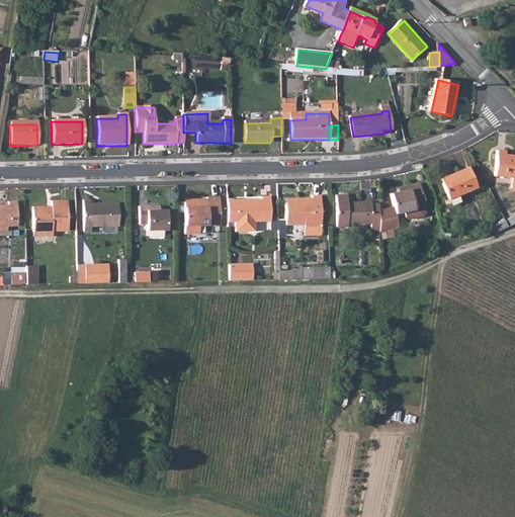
[(507,150),(499,150),(498,174),(514,176),(514,154),(507,154),(507,150)]
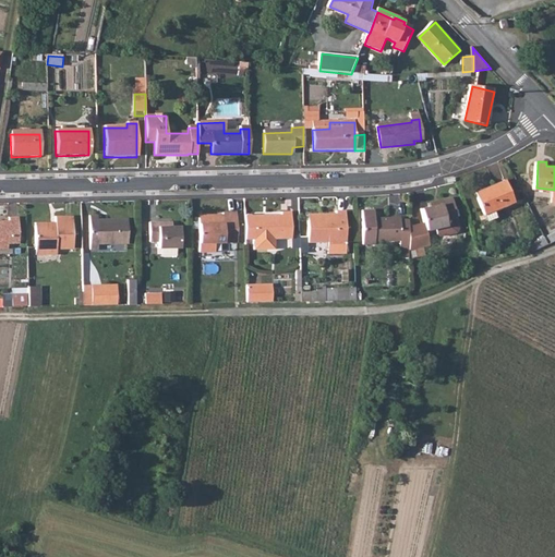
[(515,204),(506,182),(475,193),(484,216),(515,204)]
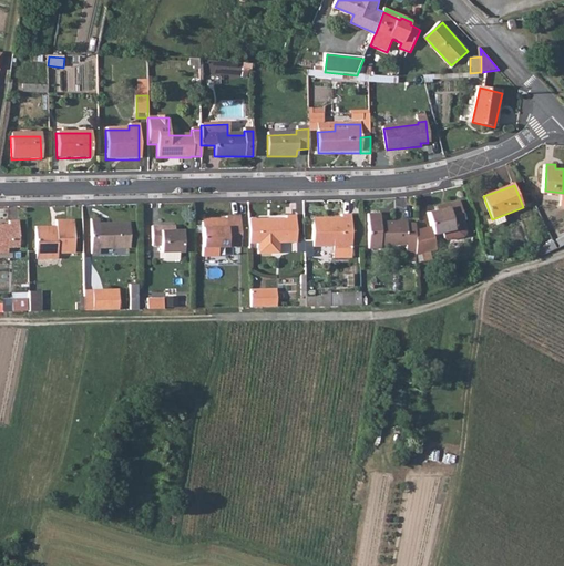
[(438,209),(429,211),(431,225),(416,228),(416,251),(436,247),(433,233),(442,230),(453,228),(453,225),(464,223),(461,201),(449,203),(450,207),(438,209)]
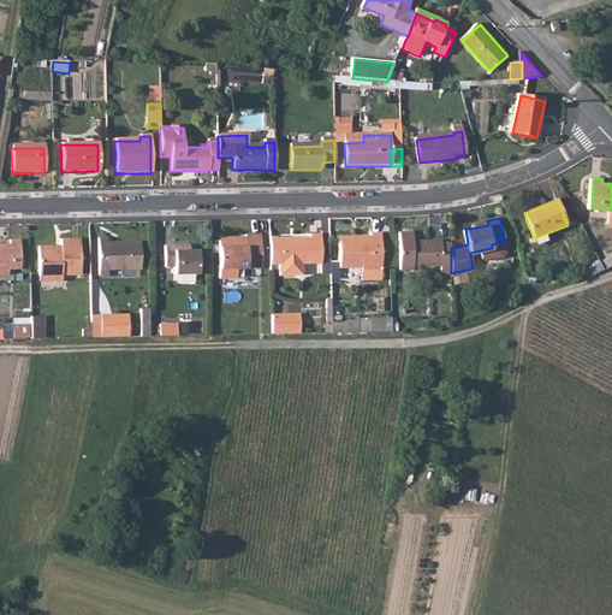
[(352,238),(352,234),(339,234),(342,265),(382,265),(381,230),(372,230),(372,234),(372,238),(352,238)]
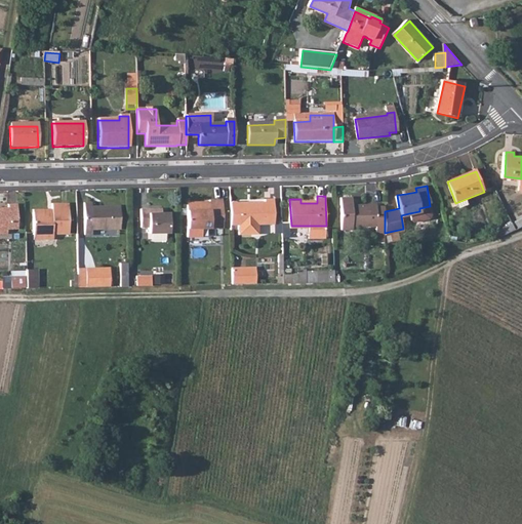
[(375,224),(375,235),(385,235),(385,233),(385,211),(385,205),(375,205),(375,203),(351,204),(351,196),(340,196),(340,228),(352,228),(352,225),(375,224)]
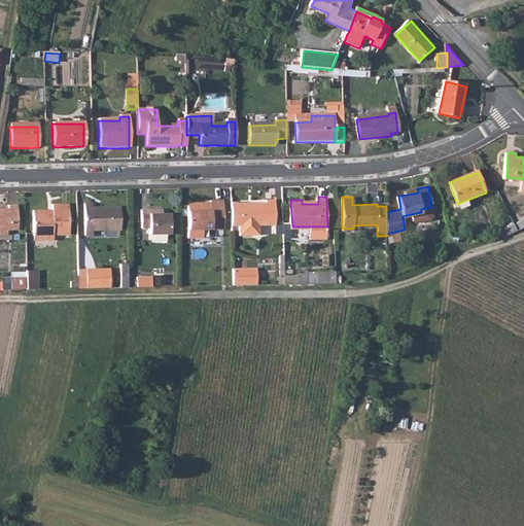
[(235,202),(233,203),(233,224),(241,224),(241,235),(260,234),(260,223),(275,223),(274,199),(266,199),(266,202),(240,203),(238,202),(235,202)]
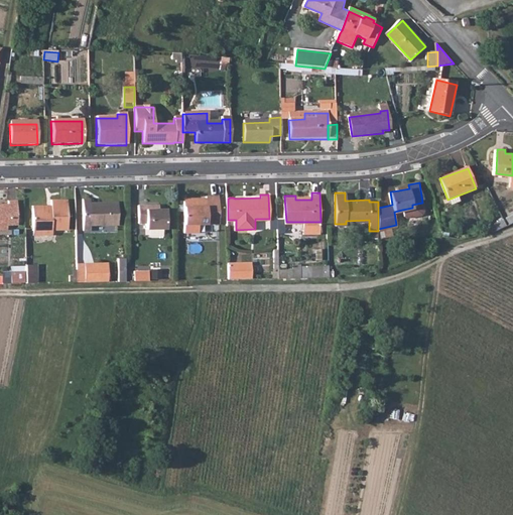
[(207,202),(184,202),(185,231),(200,231),(200,223),(220,222),(220,196),(207,196),(207,199),(207,202)]
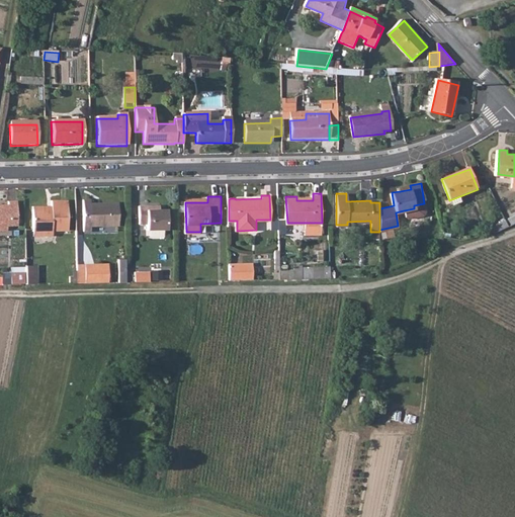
[(84,200),(85,231),(92,231),(92,226),(120,226),(119,203),(92,203),(92,199),(84,200)]
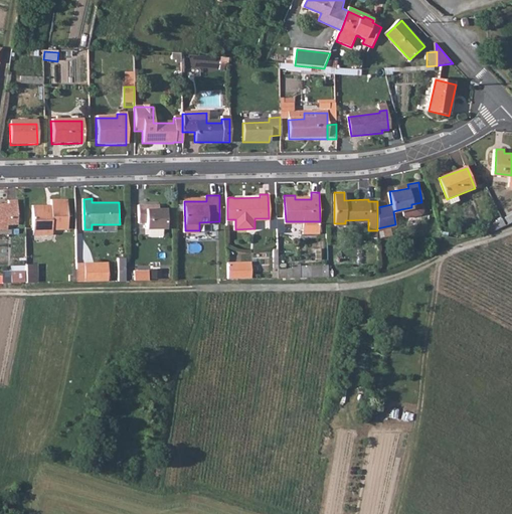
[(34,207),(35,229),(53,229),(69,229),(68,199),(52,199),(53,207),(34,207)]
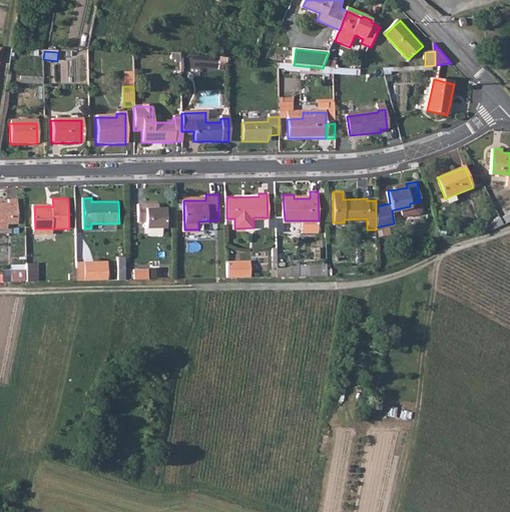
[(0,223),(19,223),(18,199),(10,199),(10,203),(0,202),(0,223)]
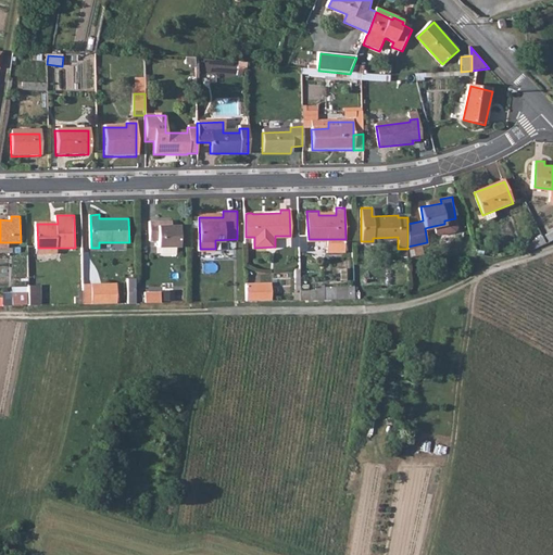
[(444,224),(434,226),(435,232),(439,235),(455,231),(457,228),(455,218),(444,221),(444,224)]
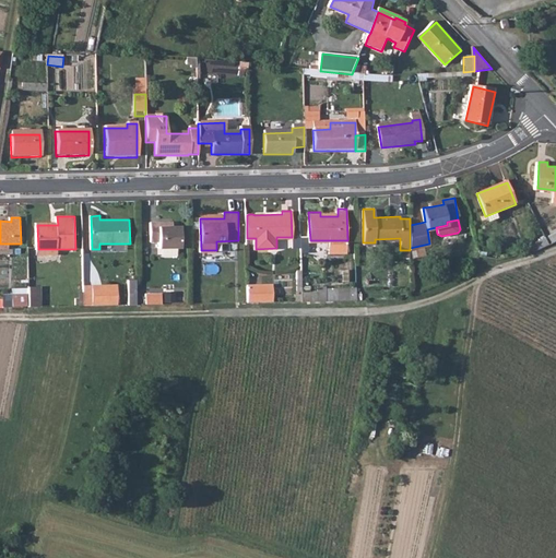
[(160,241),(160,248),(181,248),(181,226),(170,226),(170,222),(151,223),(152,241),(160,241)]
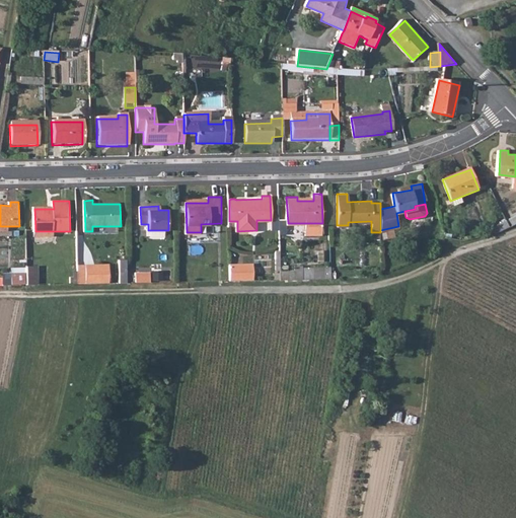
[(501,232),(511,229),(508,222),(498,226),(501,232)]
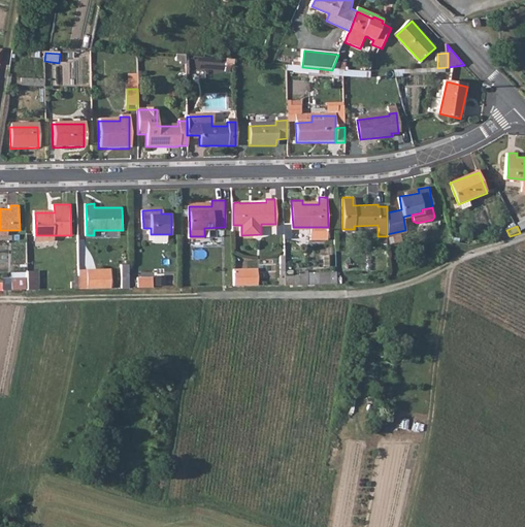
[(258,268),(234,268),(234,285),(259,285),(258,268)]
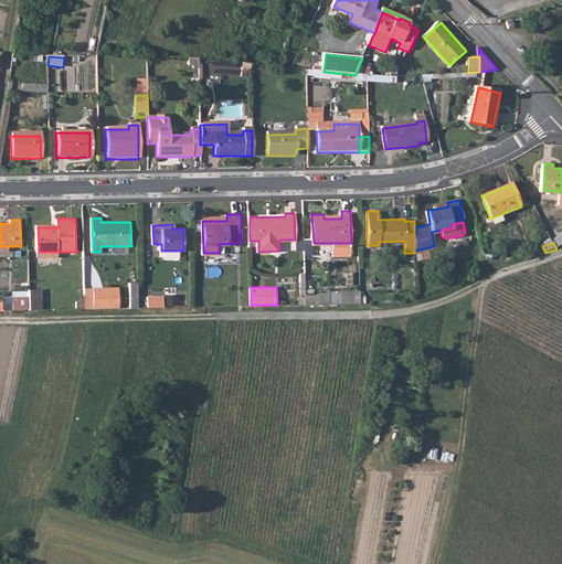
[(120,288),(86,289),(86,310),(122,310),(120,288)]
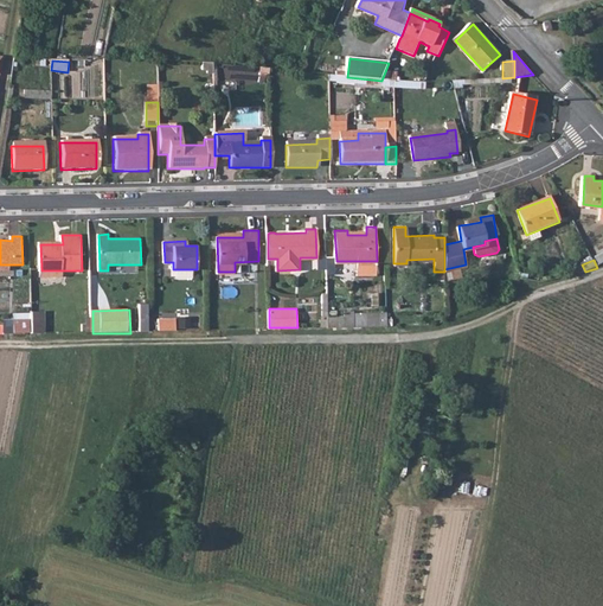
[(46,311),(32,312),(33,333),(46,333),(46,311)]
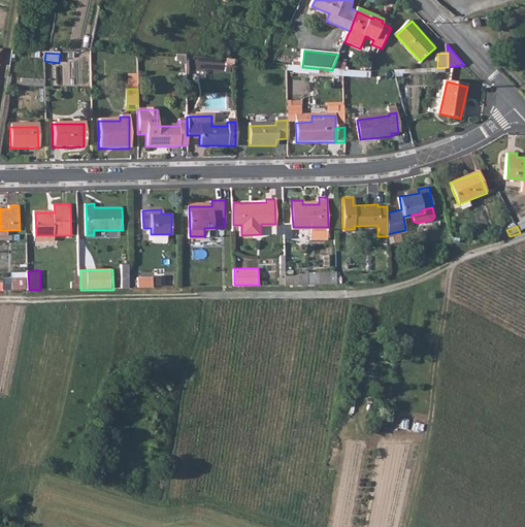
[(285,284),(337,283),(336,270),(308,271),(308,273),(285,274),(285,284)]
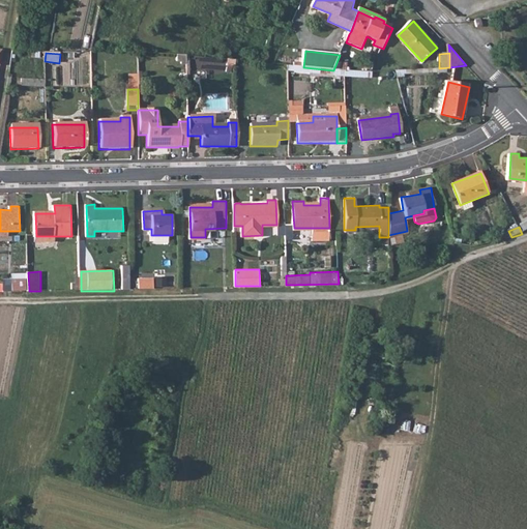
[(27,278),(13,278),(15,291),(28,291),(27,278)]
